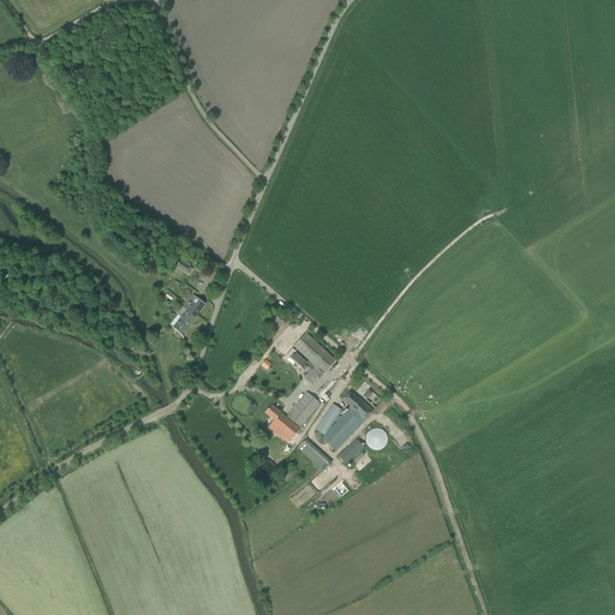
[(177,267),(186,273),(190,267),(179,261),(177,267)]
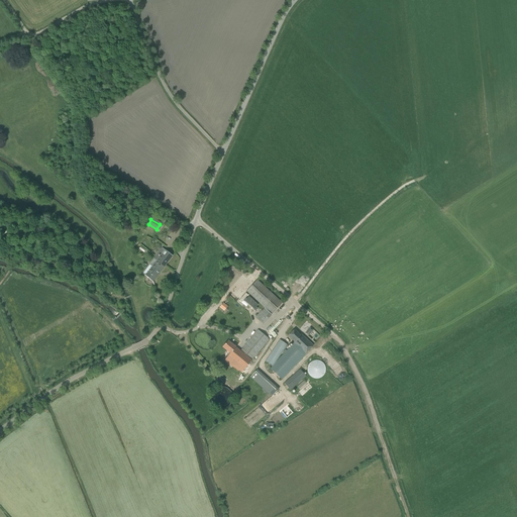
[(156,262),(151,267),(148,266),(142,274),(152,282),(173,255),(163,247),(153,260),(156,262)]
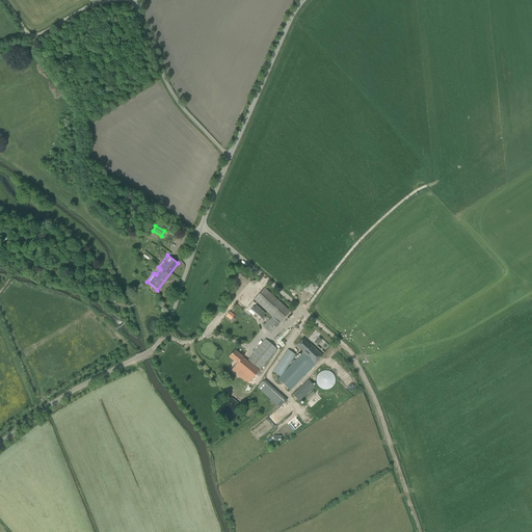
[(136,293),(143,287),(141,284),(134,290),(136,293)]
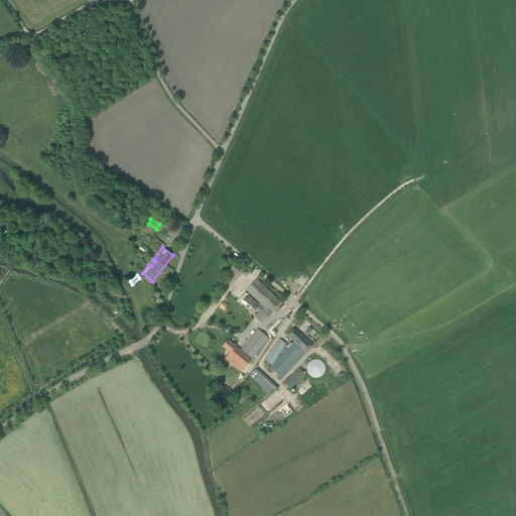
[(271,313),(278,306),(281,302),(256,279),(246,290),(263,305),(271,313)]
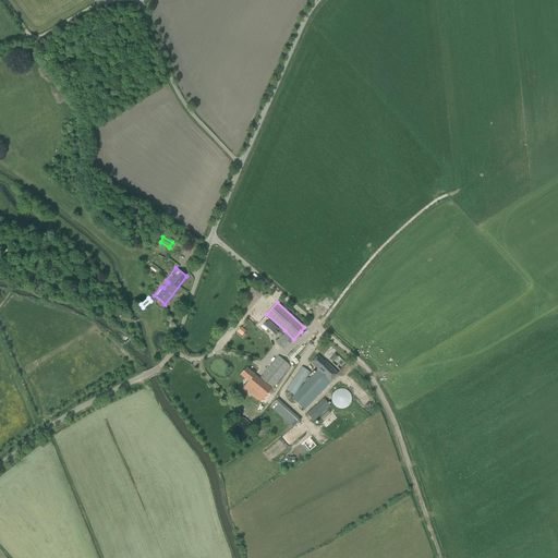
[(261,327),(263,324),(265,322),(267,318),(265,316),(258,325),(261,327)]
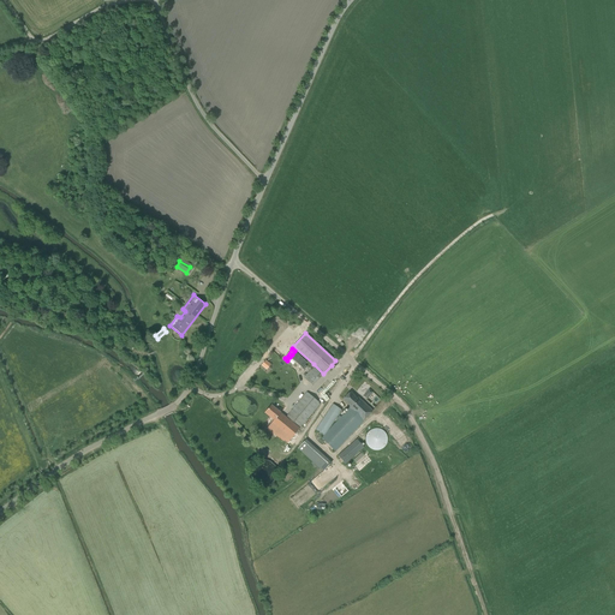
[(306,363),(296,352),(291,358),(302,368),(306,363)]
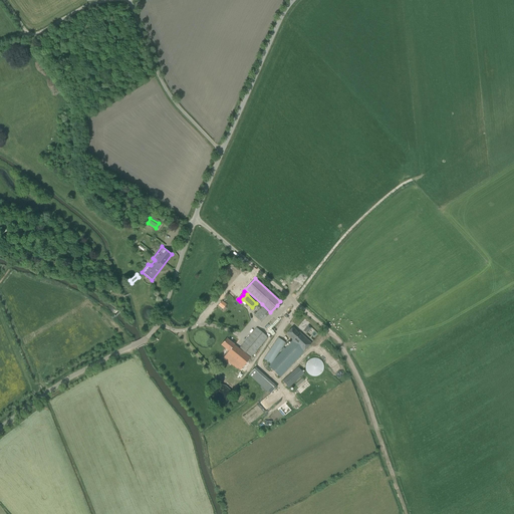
[(270,312),(262,304),(254,313),(255,314),(254,315),(261,322),(270,312)]
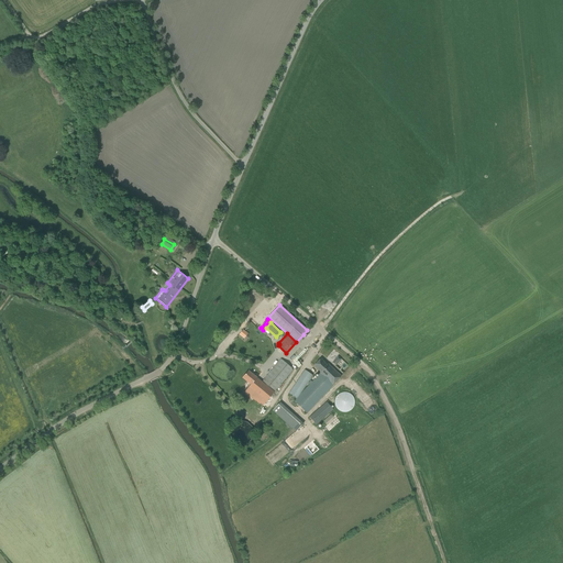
[(337,365),(341,360),(338,356),(332,363),(337,365)]
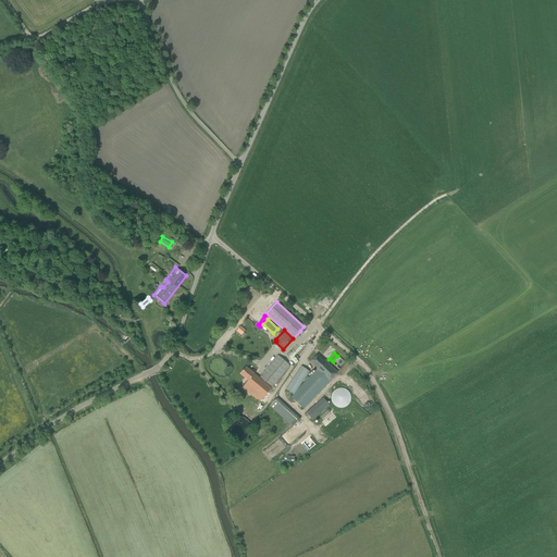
[(306,381),(297,391),(309,371),(301,367),(286,390),(293,394),(291,396),(304,409),(319,393),(319,392),(326,384),(329,381),(330,381),(334,376),(337,372),(324,360),(323,361),(317,355),(311,361),(314,366),(317,368),(316,369),(317,369),(309,378),(308,378),(305,380),(306,381)]
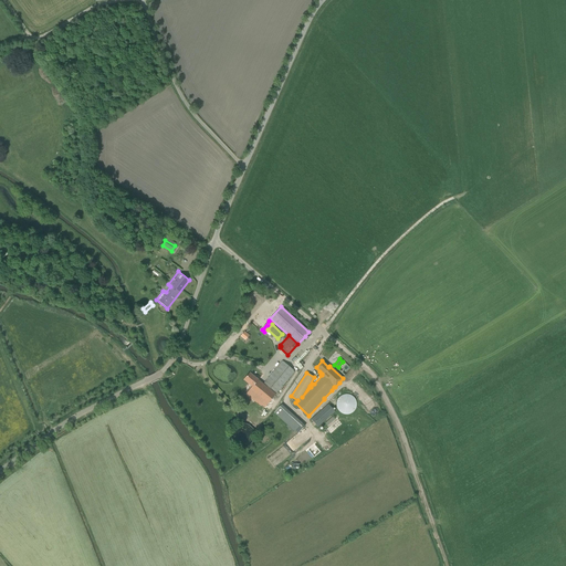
[(275,395),(274,394),(275,392),(276,394),(294,371),(282,362),(264,383),(268,386),(266,387),(258,379),(250,373),(244,379),(252,387),(245,394),(263,409),(275,395)]
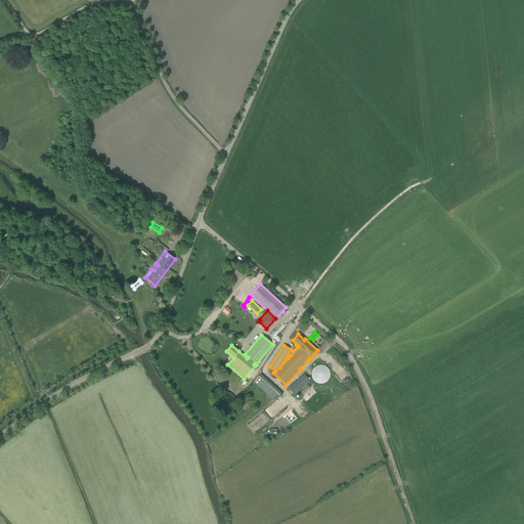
[(322,365),(321,365),(319,365),(318,365),(316,366),(315,367),(313,368),(312,369),(312,372),(311,373),(311,375),(311,377),(312,379),(313,380),(314,381),(315,382),(317,383),(318,384),(320,384),(322,384),(324,383),(325,383),(328,382),(329,380),(330,378),(330,377),(330,375),(330,373),(329,370),(328,368),(326,367),(325,366),(324,365),(322,365)]
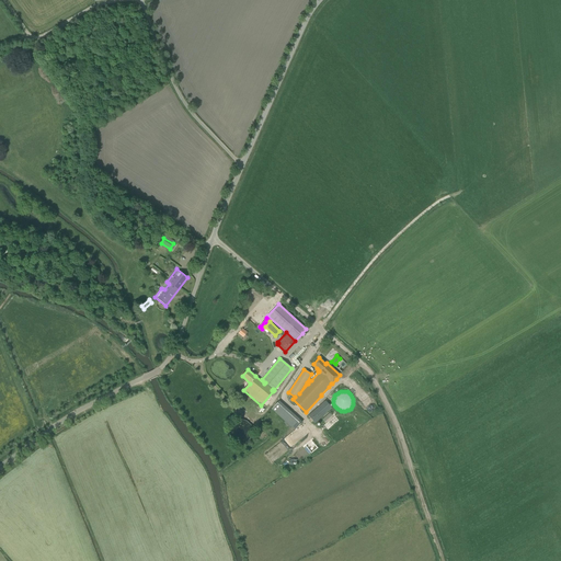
[(278,401),(272,409),(272,410),(274,412),(282,403),(278,401)]
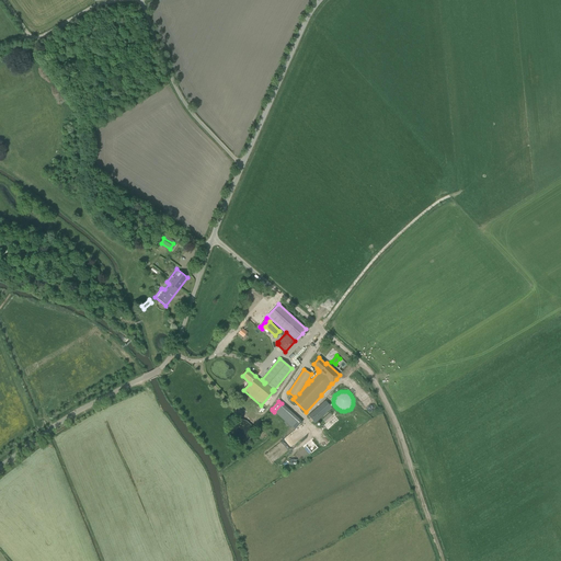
[(325,401),(309,415),(315,422),(332,408),(325,401)]
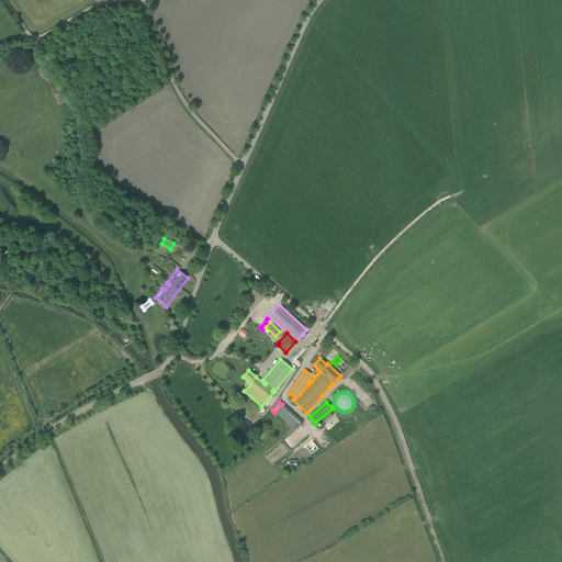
[(302,423),(300,420),(292,428),(295,430),(302,423)]
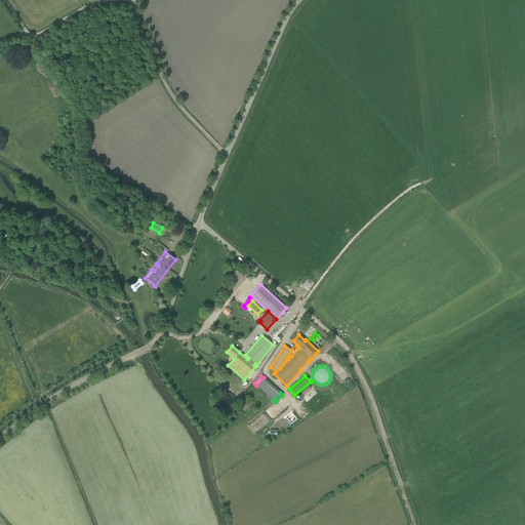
[(283,410),(288,405),(281,398),(276,403),(283,410)]
